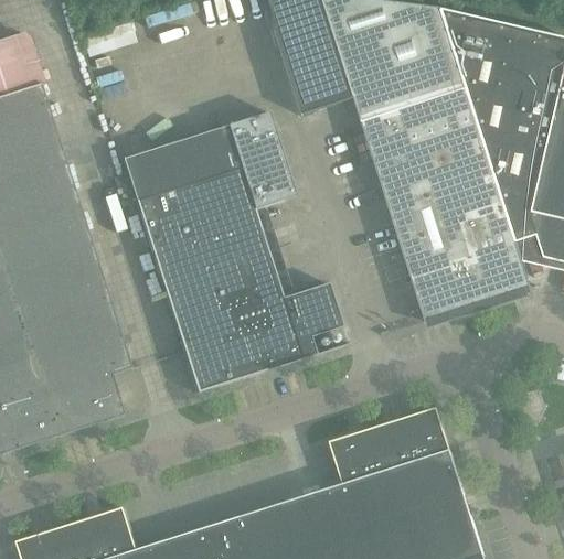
[(265,0),(301,114),(354,97),(374,159),(424,316),(424,318),(467,303),(530,283),(522,260),(512,227),(453,42),(442,7),(442,6),(397,0),(265,0)]
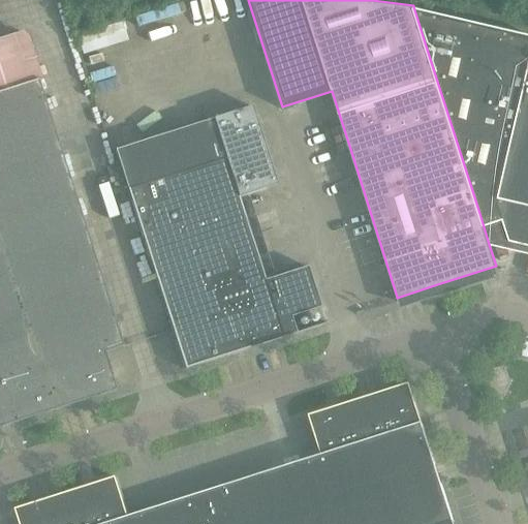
[(527,33),(413,6),(424,39),(479,213),(498,207),(508,238),(509,240),(527,244),(527,33)]
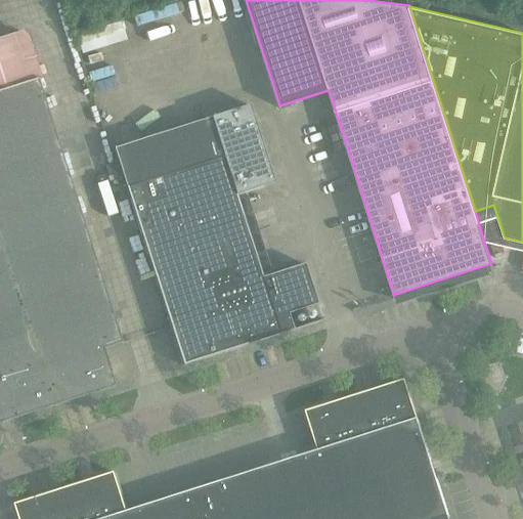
[(0,420),(2,420),(1,419),(114,383),(107,364),(101,346),(121,340),(37,76),(0,88),(0,420)]
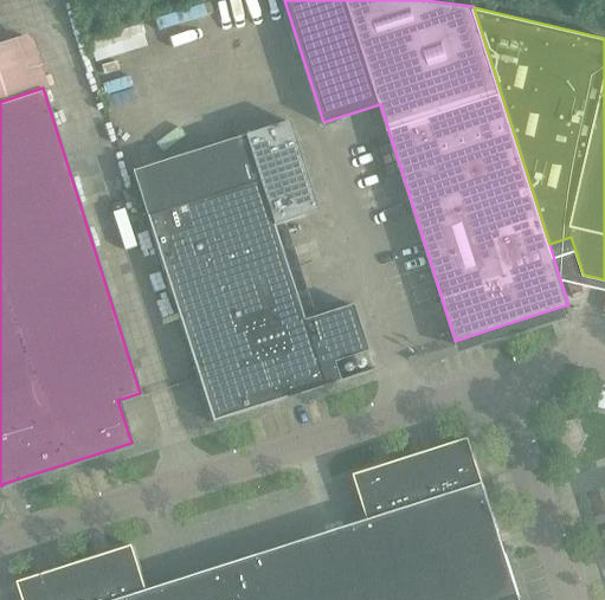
[(243,133),(130,168),(197,374),(211,419),(338,378),(332,360),(366,349),(351,302),(302,317),(301,315),(271,223),(303,213),(303,212),(316,208),(311,195),(313,195),(311,194),(303,169),(303,168),(295,142),(288,118),(243,133)]
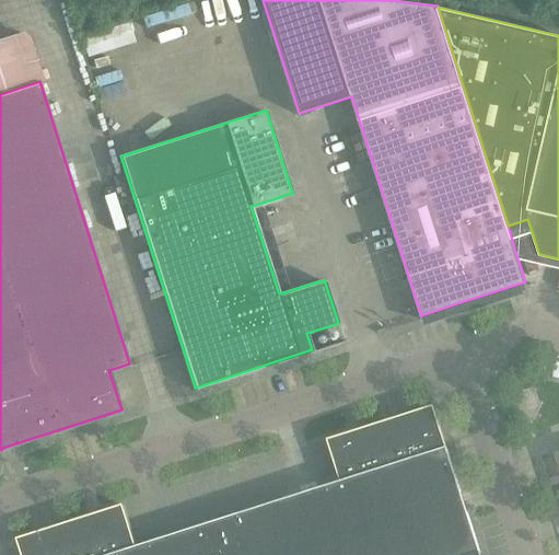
[(16,536),(22,554),(462,554),(479,550),(433,403),(326,437),(327,438),(340,478),(136,544),(123,503),(121,503),(16,536)]
